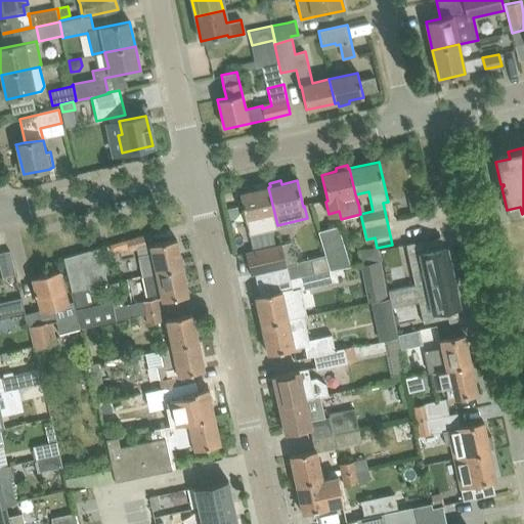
[(277,225),(268,187),(267,187),(266,183),(254,186),(255,190),(239,193),(248,232),(277,225)]
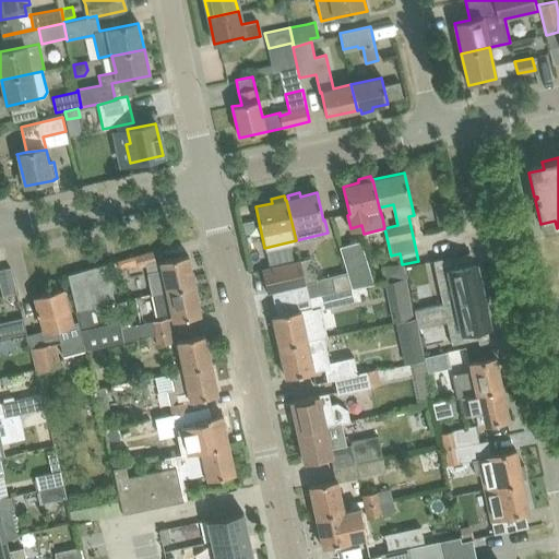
[(252,221),(240,224),(242,236),(250,235),(253,228),(252,221)]
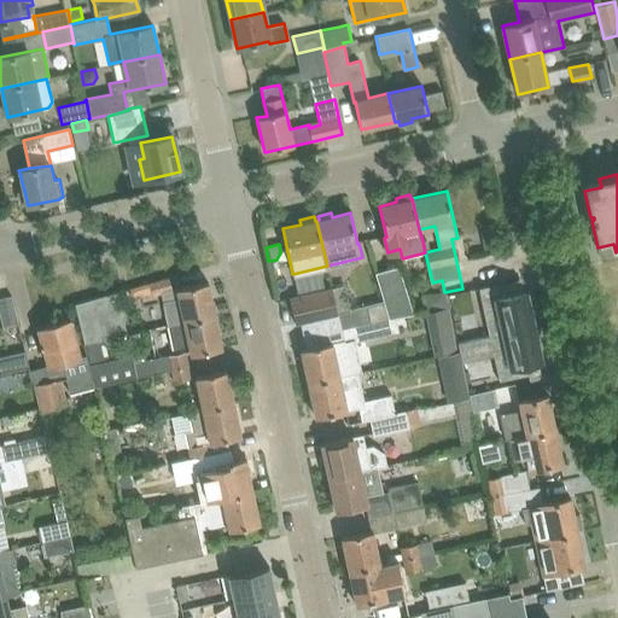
[(398,266),(375,272),(384,301),(389,320),(394,319),(413,316),(398,266)]
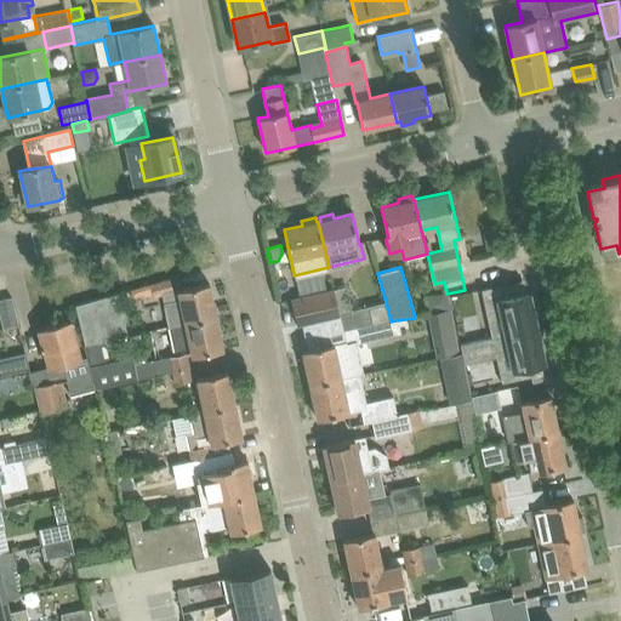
[(170,279),(130,290),(134,303),(174,291),(170,279)]
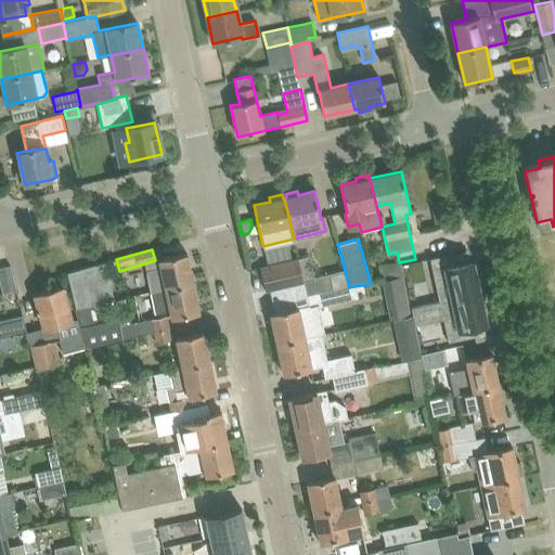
[(145,270),(151,292),(193,282),(186,254),(158,259),(160,266),(145,270)]
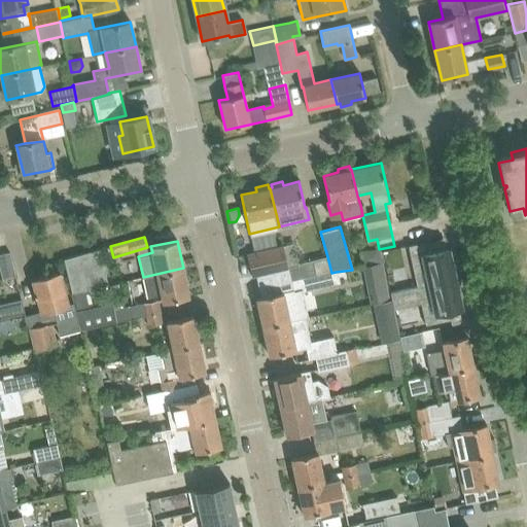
[(394,246),(379,249),(383,260),(386,272),(400,269),(399,260),(411,258),(414,271),(418,286),(454,278),(448,250),(424,255),(421,242),(395,248),(394,246)]
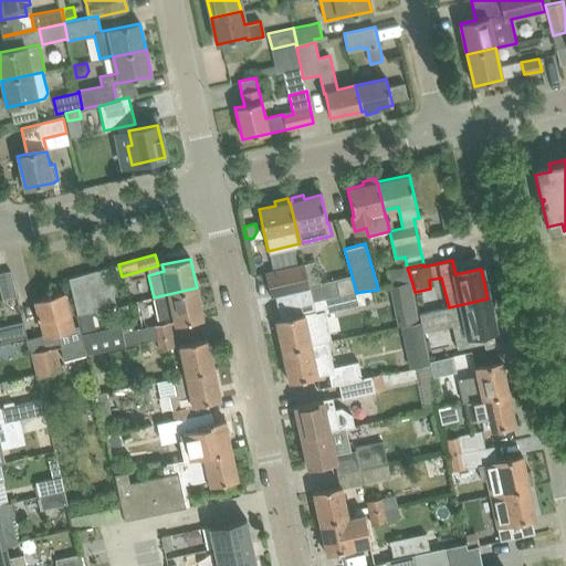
[(314,263),(304,264),(310,287),(313,302),(338,296),(356,293),(352,275),(318,283),(314,263)]
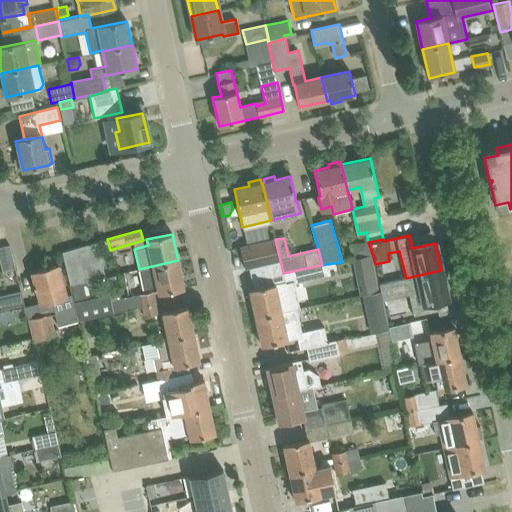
[(275,239),(240,247),(245,268),(280,260),(275,239)]
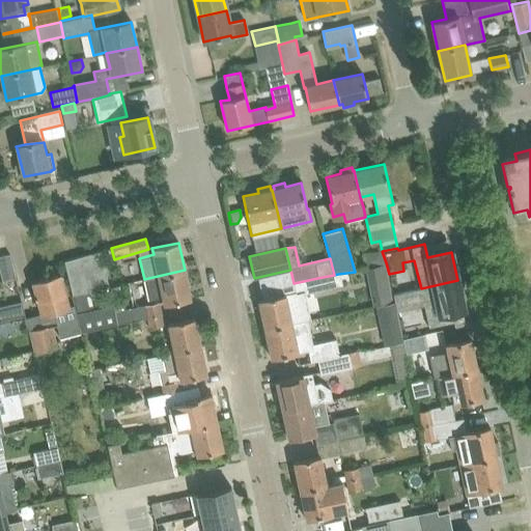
[(64,260),(71,281),(74,294),(110,286),(101,251),(64,260)]
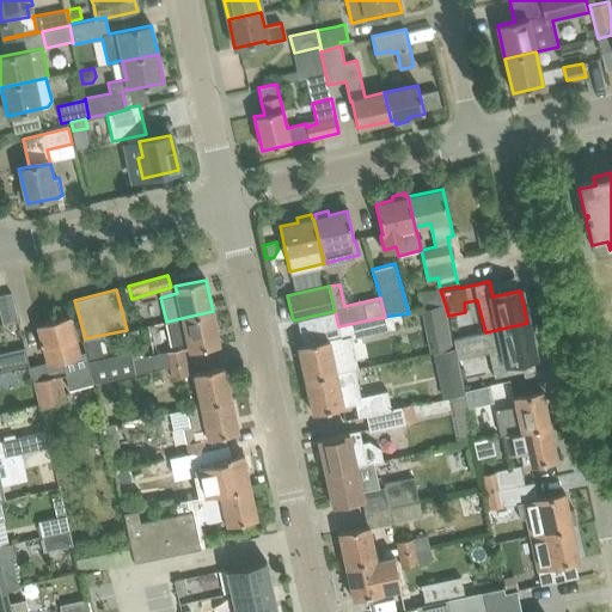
[(0,294),(0,311),(1,319),(2,324),(18,320),(12,293),(0,294)]
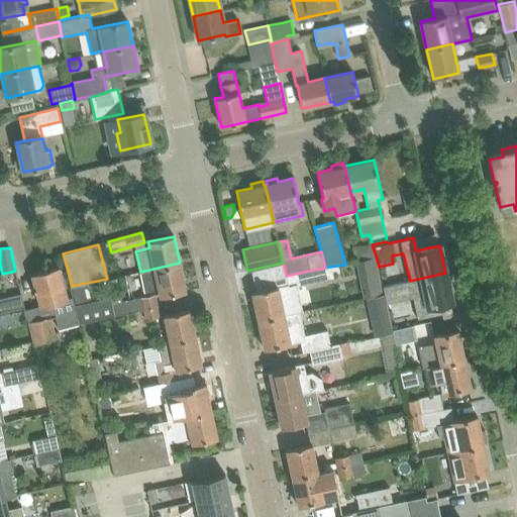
[(180,263),(140,272),(144,291),(159,288),(161,297),(186,291),(180,263)]
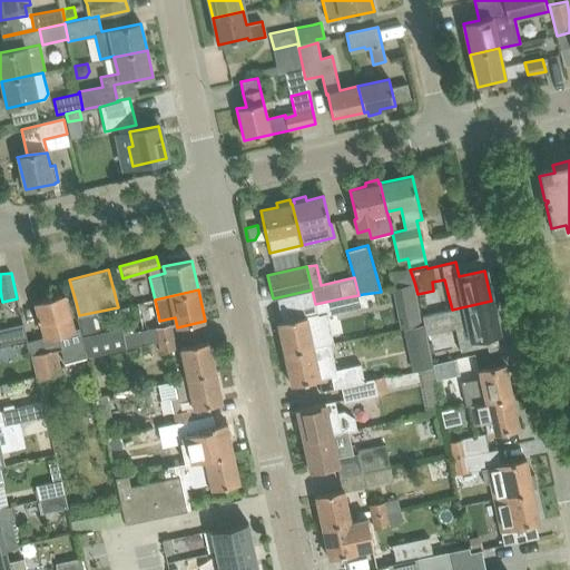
[(36,303),(41,325),(45,337),(28,342),(31,355),(32,355),(38,380),(61,373),(56,351),(84,343),(79,328),(75,330),(65,295),(36,303)]
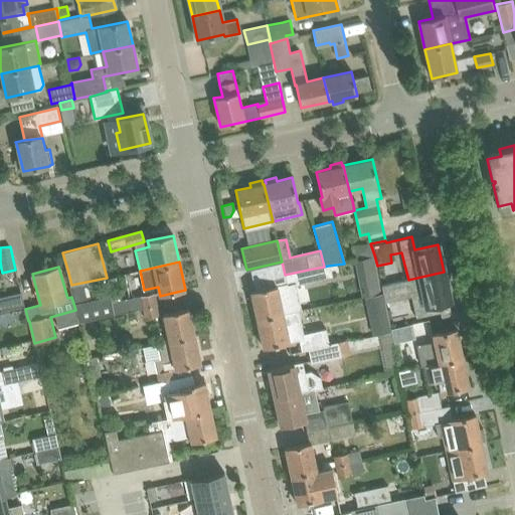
[(308,270),(285,275),(287,284),(287,286),(295,284),(295,287),(311,283),(308,270)]
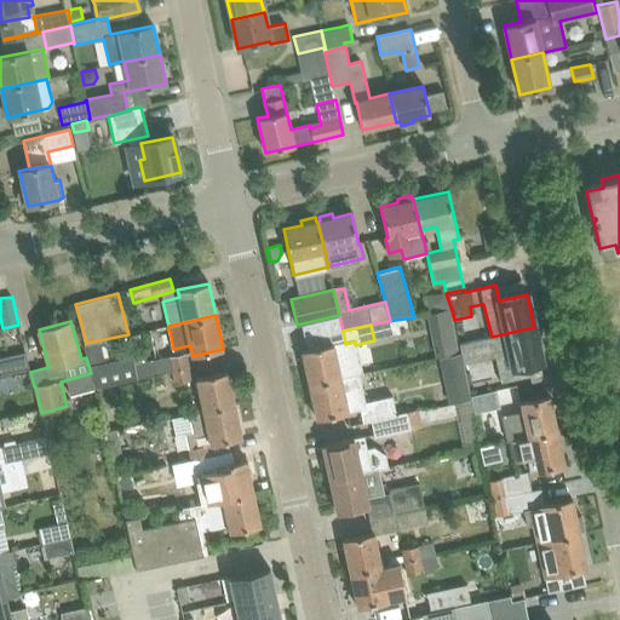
[(534,327),(492,337),(459,343),(464,361),(497,355),(497,351),(500,351),(504,369),(512,367),(512,368),(543,362),(534,327)]
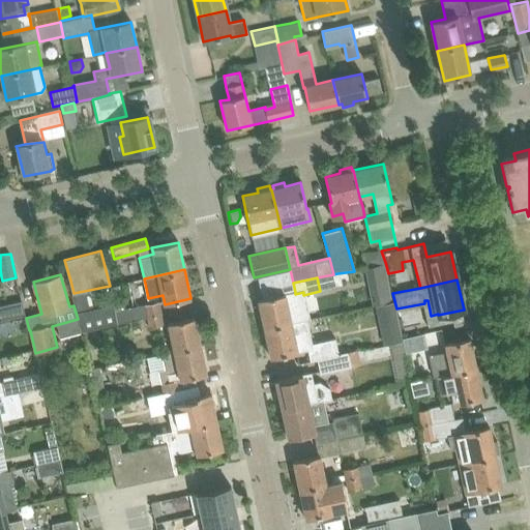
[(261,299),(258,299),(265,330),(291,324),(307,321),(310,320),(303,295),(303,292),(295,294),(295,292),(285,294),(278,295),(261,299)]
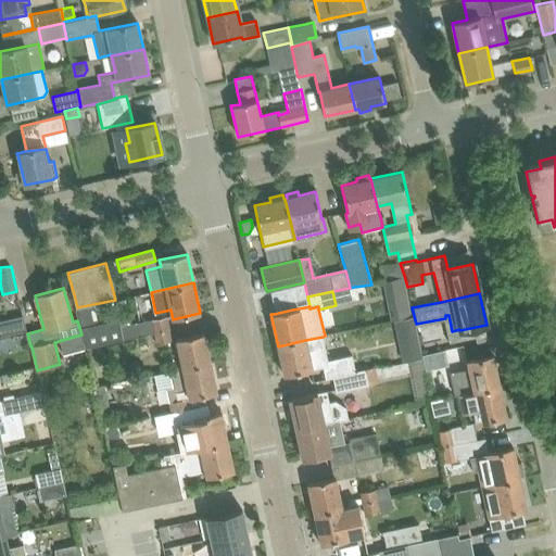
[(0,335),(25,329),(22,315),(0,319),(0,335)]
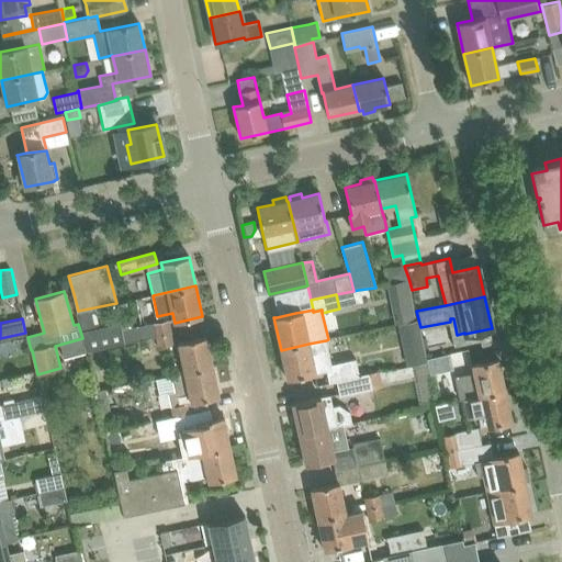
[(169,321),(122,330),(120,322),(82,330),(87,350),(156,336),(156,337),(167,335),(172,334),(170,324),(169,321)]
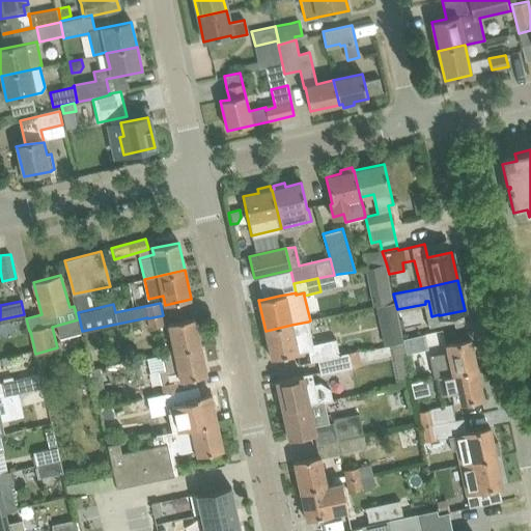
[(315,331),(367,320),(364,306),(312,316),(315,331)]
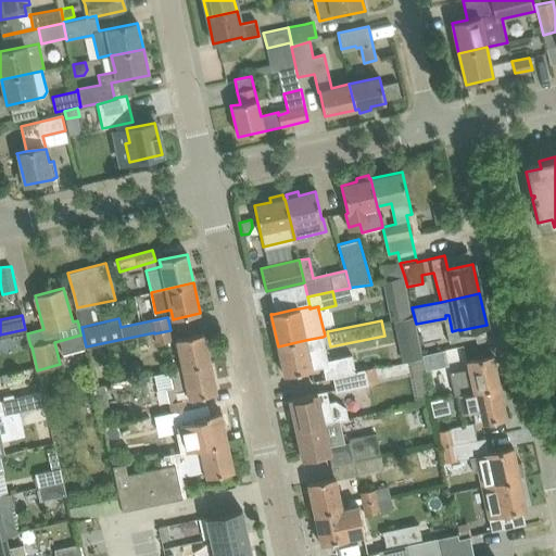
[(165,331),(154,333),(156,343),(167,341),(172,341),(173,340),(171,330),(165,331)]
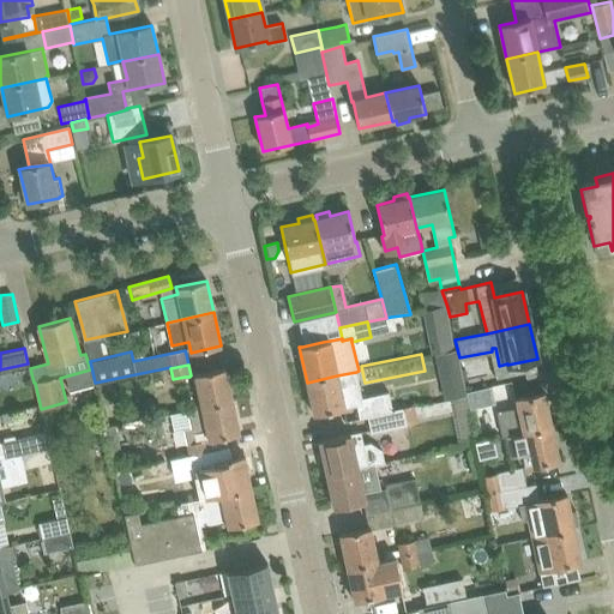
[(194,374),(200,408),(233,401),(226,367),(194,374)]
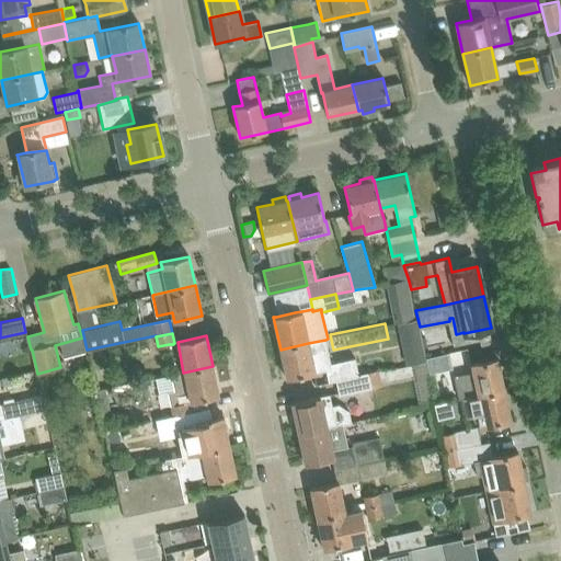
[(451,336),(422,342),(425,357),(441,354),(455,352),(451,336)]
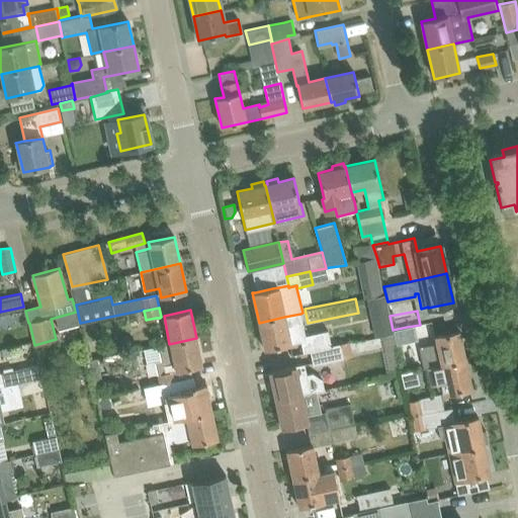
[(387,312),(369,316),(374,337),(393,334),(387,312)]
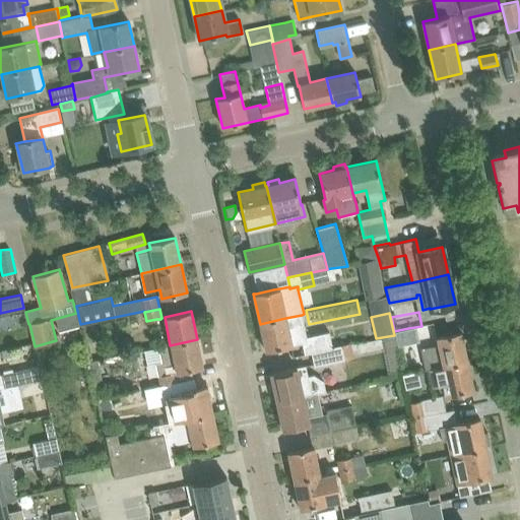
[(285,318),(260,324),(265,351),(285,347),(291,346),(304,343),(302,337),(306,337),(302,315),(285,318)]
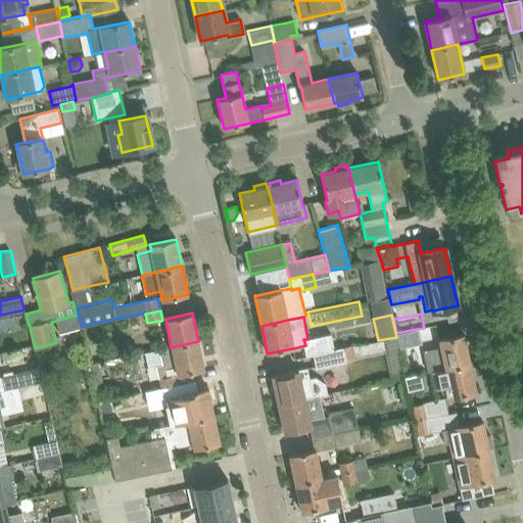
[(100,324),(104,340),(129,334),(125,319),(100,324)]
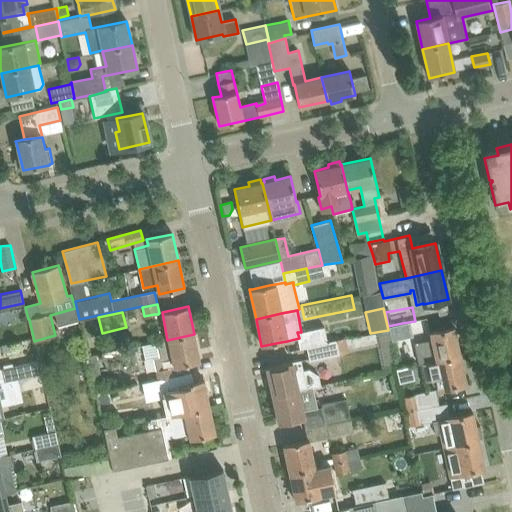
[(402,323),(388,326),(391,340),(405,338),(402,323)]
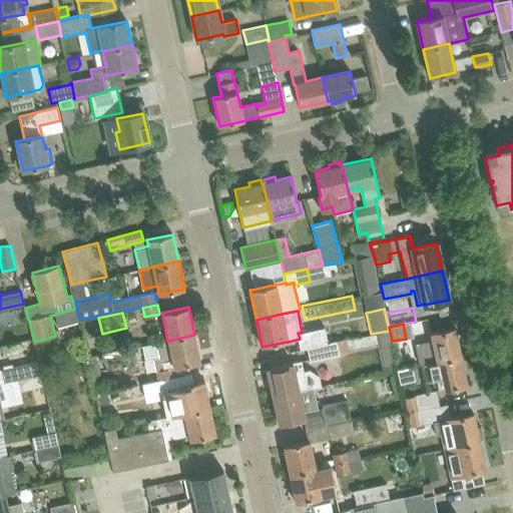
[(302,333),(298,333),(300,339),(302,349),(307,348),(322,345),(328,343),(325,328),(302,333)]
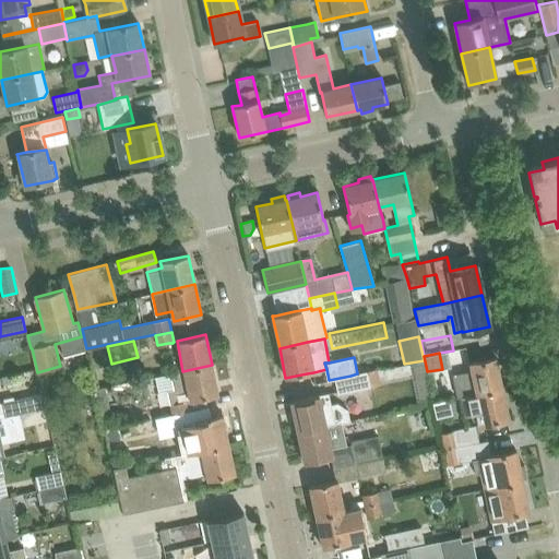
[(462,395),(463,397),(502,389),(496,358),(470,364),(471,370),(452,375),(458,396),(462,395)]
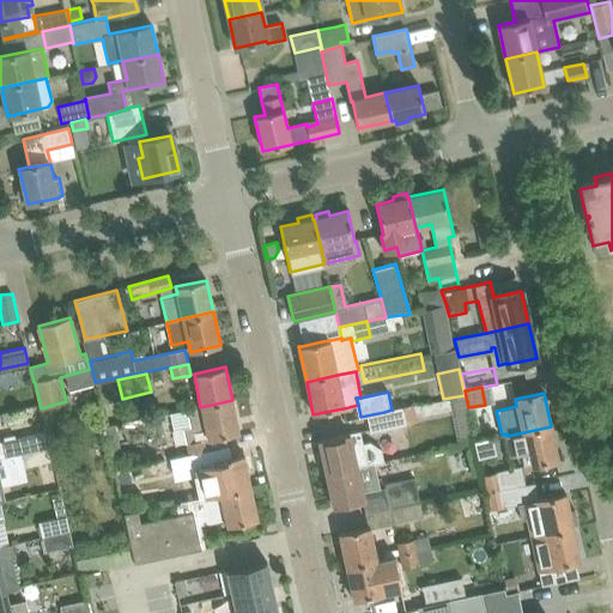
[(200,407),(187,411),(187,408),(169,413),(174,431),(183,429),(188,454),(226,445),(224,436),(240,432),(232,400),(200,407)]
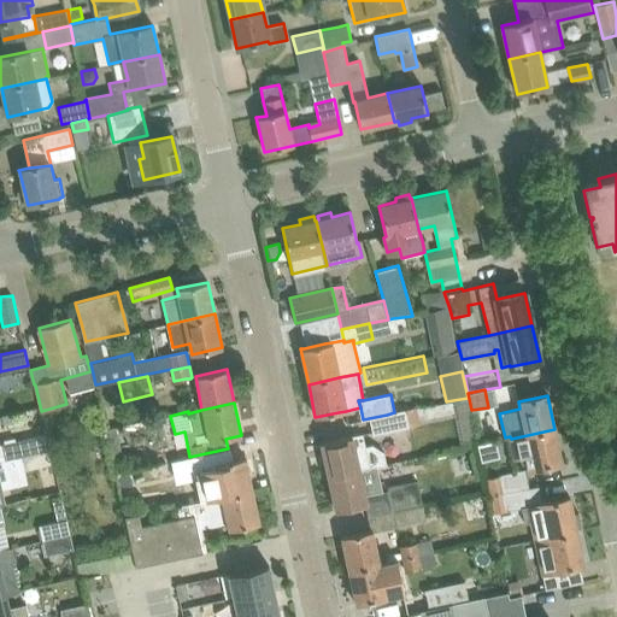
[(387,415),(369,418),(372,436),(421,427),(416,407),(394,412),(387,415)]
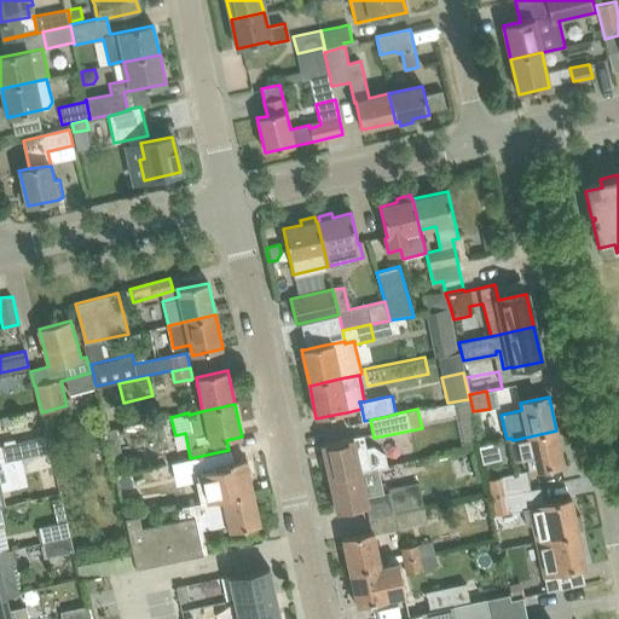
[(105,432),(111,461),(122,458),(116,429),(105,432)]
